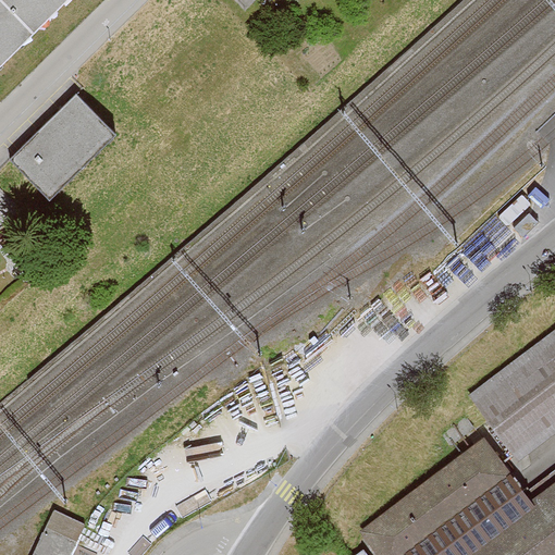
[(0,58),(59,0),(0,0),(0,58)]
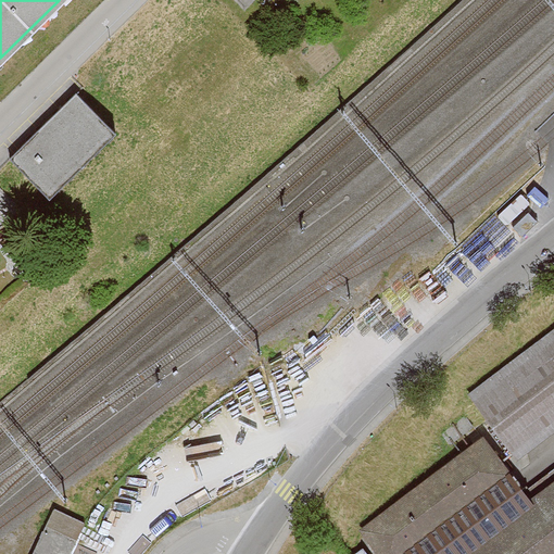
[(82,87),(14,155),(52,192),(118,123),(82,87)]
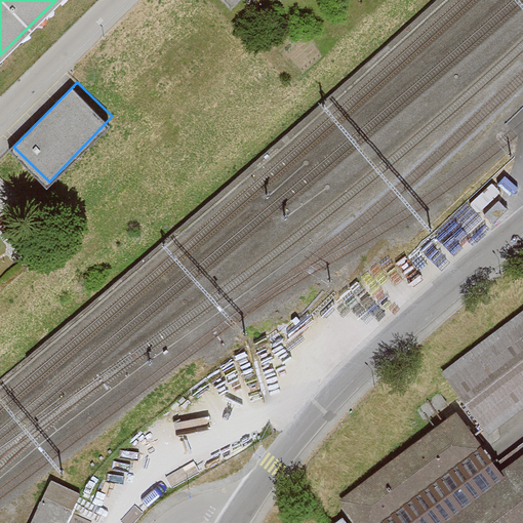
[(522,310),(446,368),(490,427),(522,401),(522,310)]
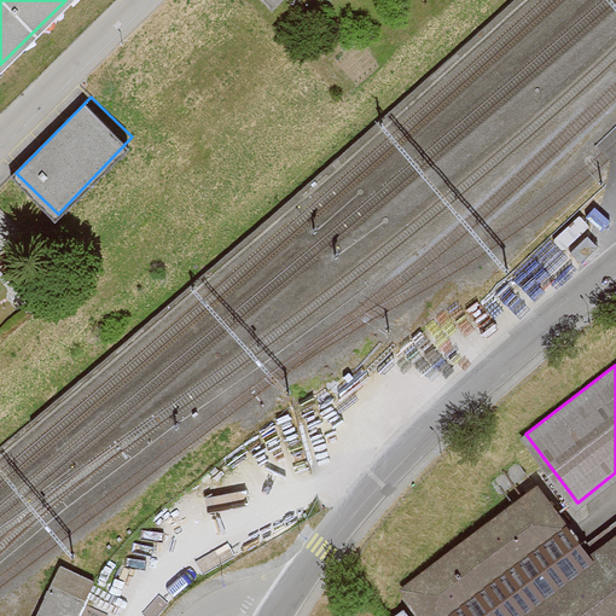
[(536,486),(397,588),(418,615),(615,615),(615,532),(587,553),(536,486)]
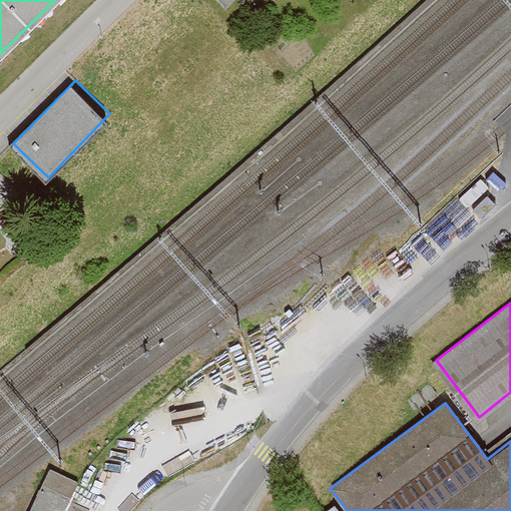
[(30,510),(64,510),(78,483),(50,470),(30,510)]
